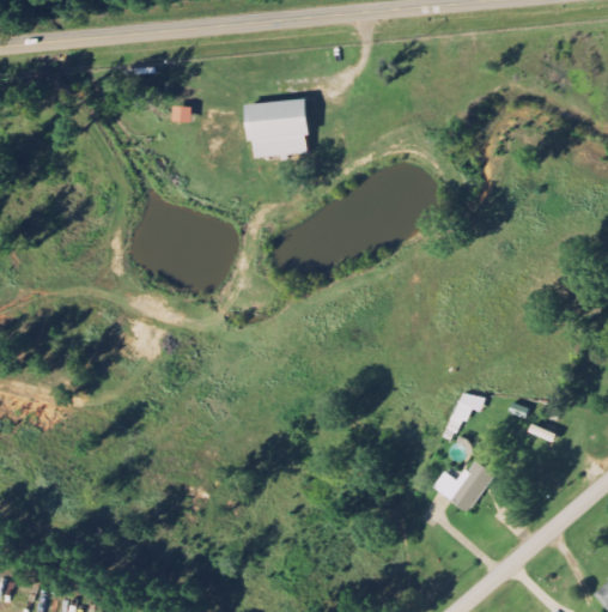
[(308,153),(303,100),(243,104),(247,143),(251,141),(254,158),(308,153)]
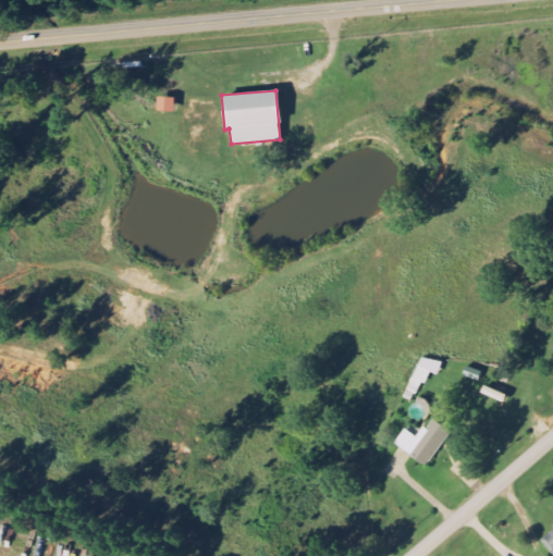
[(173,112),(174,97),(157,96),(156,111),(173,112)]
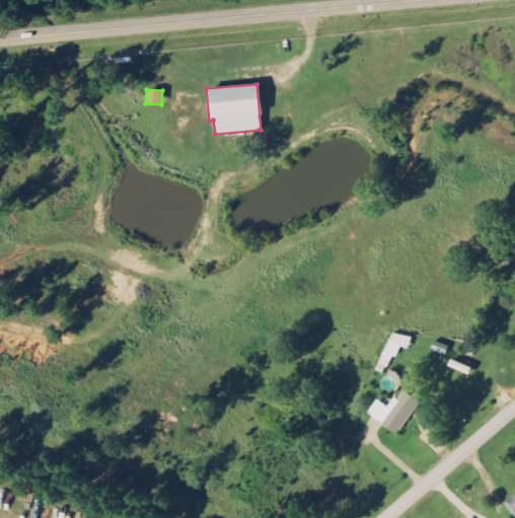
[(408,348),(410,336),(389,333),(385,354),(396,356),(398,346),(408,348)]
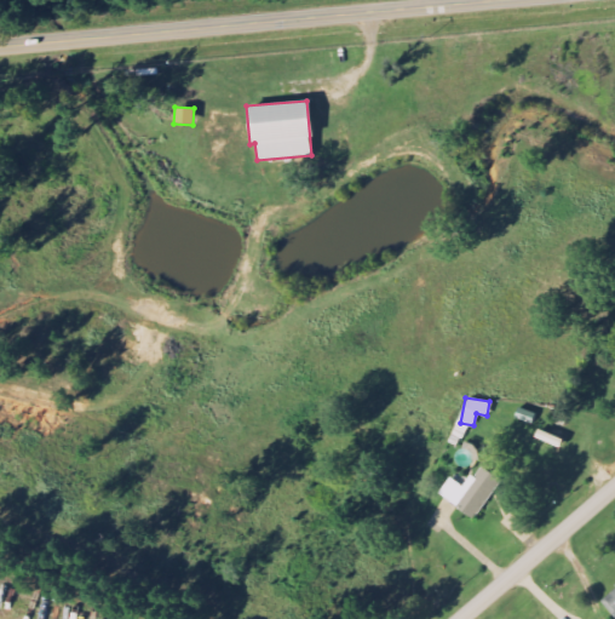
[(533,412),(517,407),(513,418),(530,422),(533,412)]
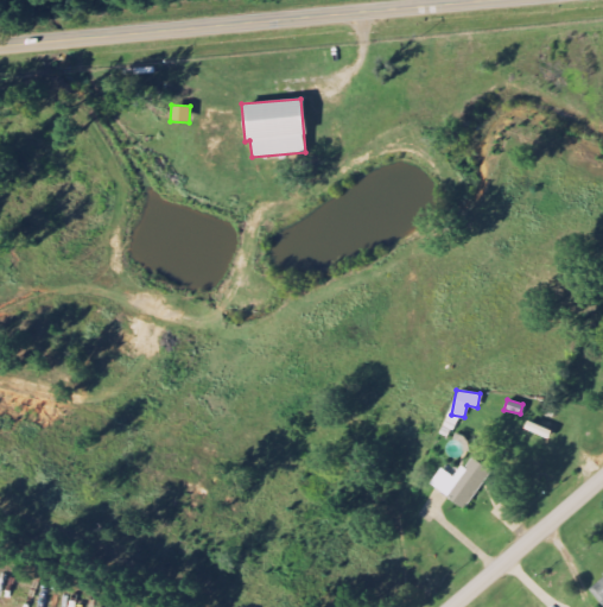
[(439,467),(429,484),(463,507),(490,469),(470,455),(455,478),(439,467)]
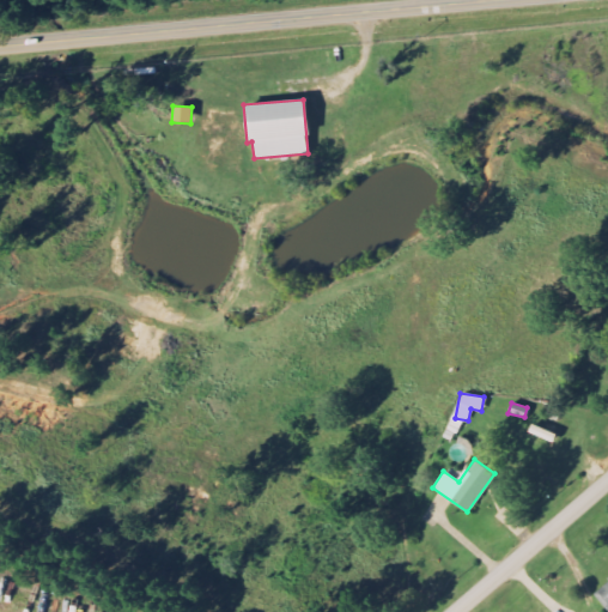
[(607,611),(607,577),(591,592),(607,611)]
